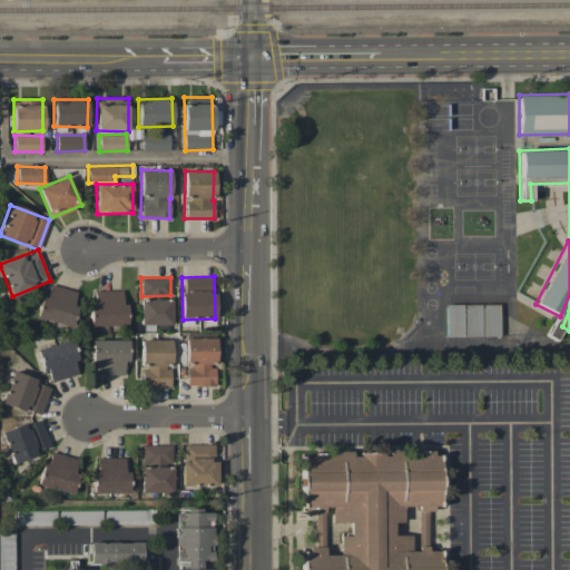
[(77,292),(50,284),(46,297),(41,296),(36,317),(71,326),(77,306),(72,305),(77,292)]
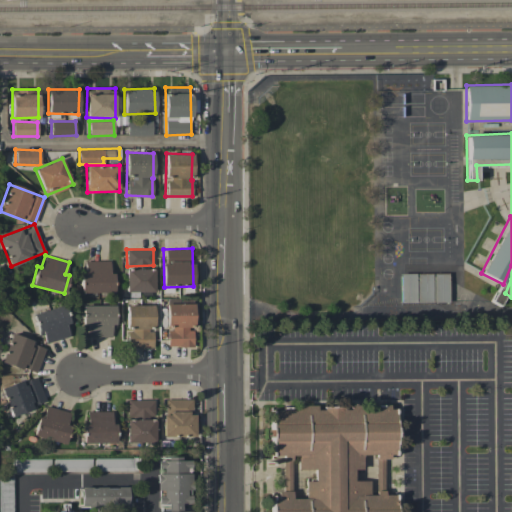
[(81,292),(114,292),(114,272),(110,272),(110,260),(85,261),(85,274),(81,274),(81,292)]
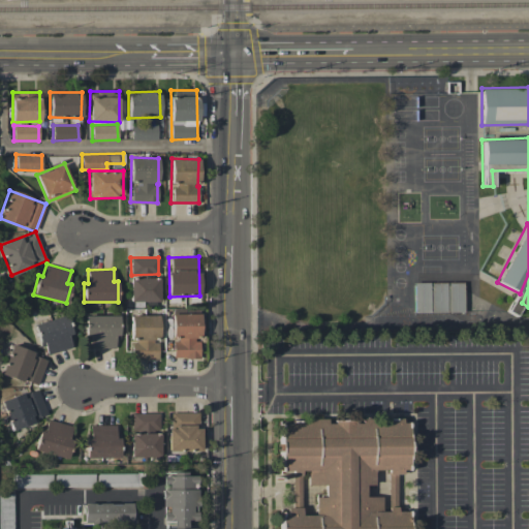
[(129,278),(130,302),(159,301),(158,277),(129,278)]
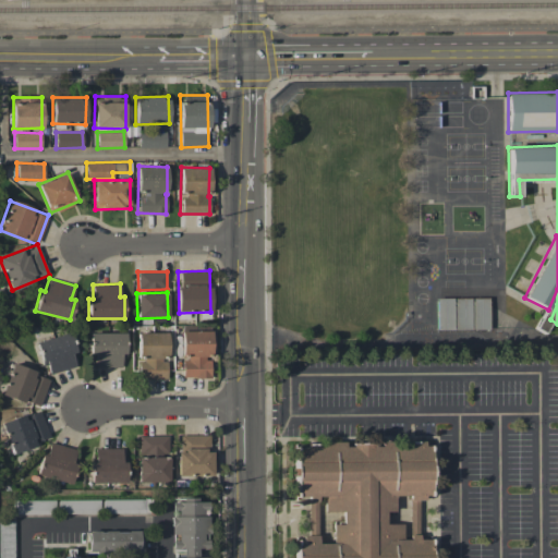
[(209,378),(210,358),(211,331),(181,330),(181,358),(182,358),(182,377),(209,378)]
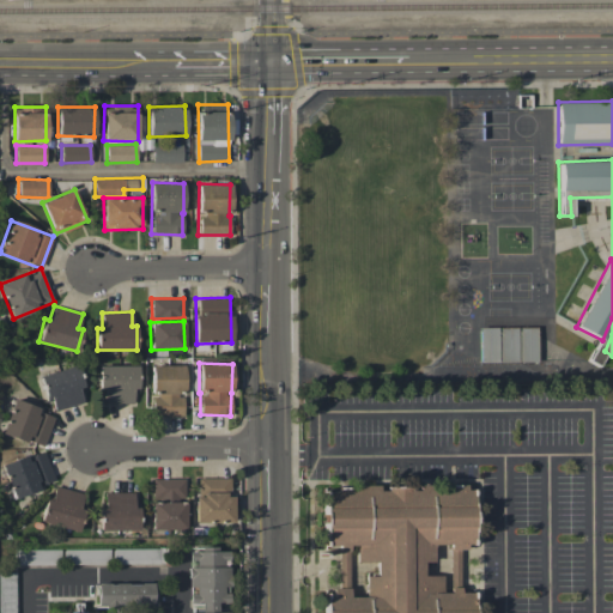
[(138,365),(98,365),(99,404),(133,402),(133,392),(138,392),(138,365)]
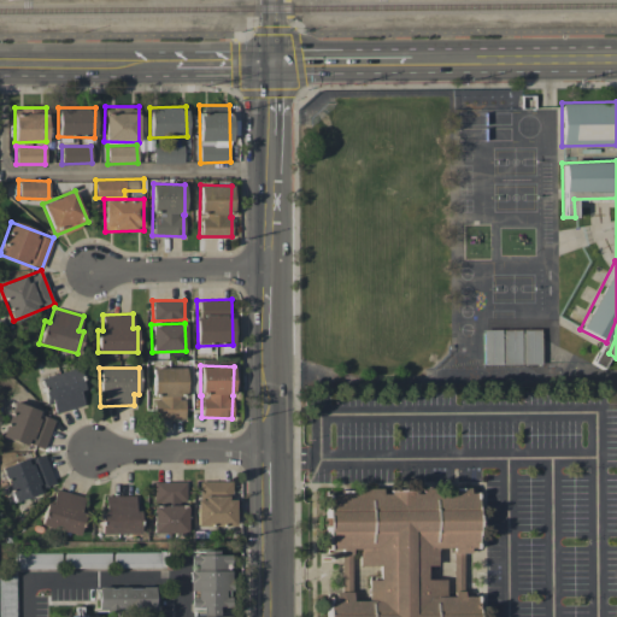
[(184,368),(153,368),(152,418),(184,418),(184,368)]
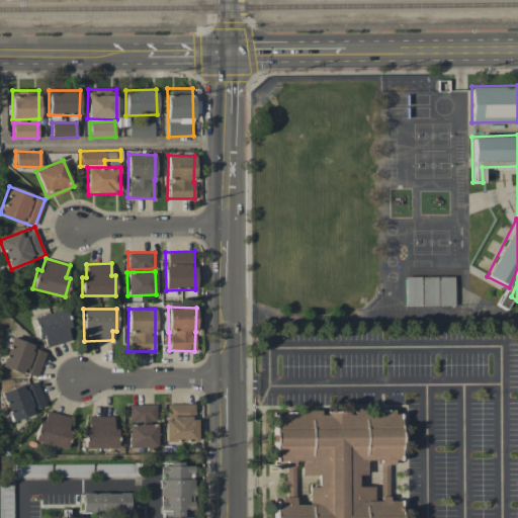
[(72,340),(66,310),(34,316),(39,340),(45,339),(46,346),(72,340)]
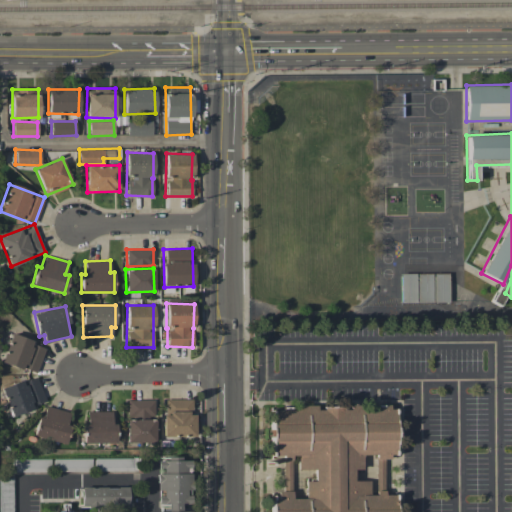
[(36,374),(46,346),(11,334),(1,361),(36,374)]
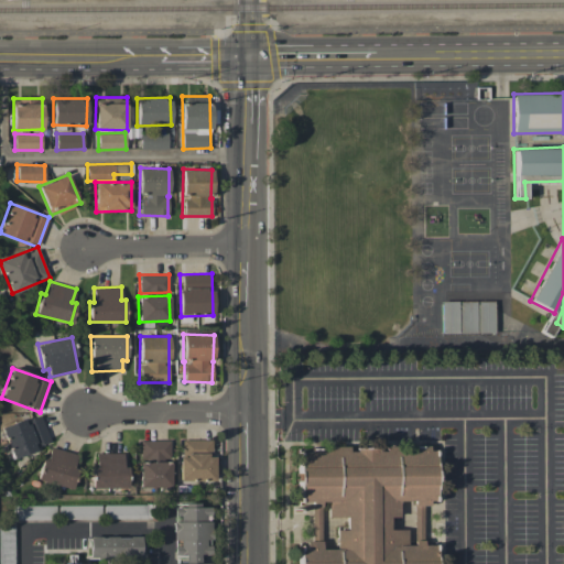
[(12,457),(51,444),(40,413),(1,427),(12,457)]
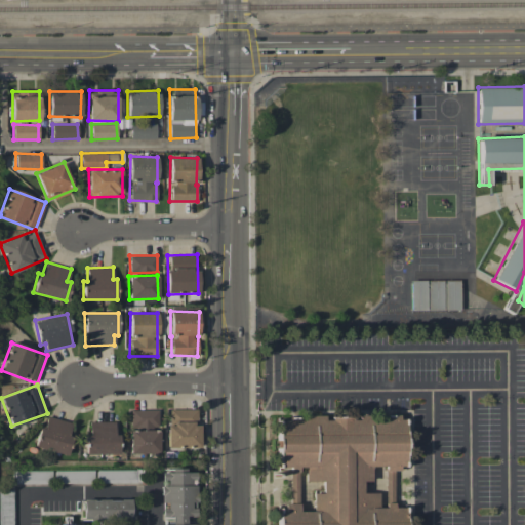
[(130,410),(131,429),(158,428),(158,409),(130,410)]
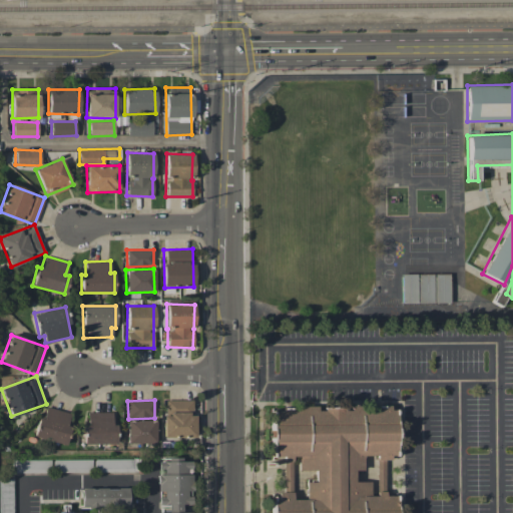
[(195,437),(194,415),(192,415),(192,400),(163,400),(164,437),(195,437)]
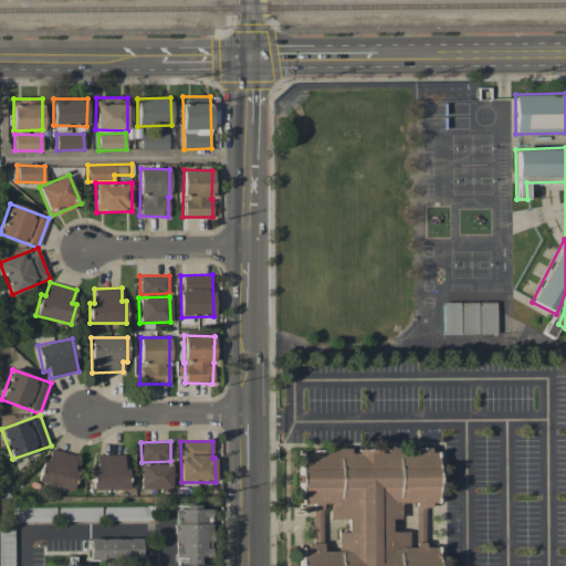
[(39,482),(72,491),(77,470),(73,469),(77,456),(48,448),(39,482)]
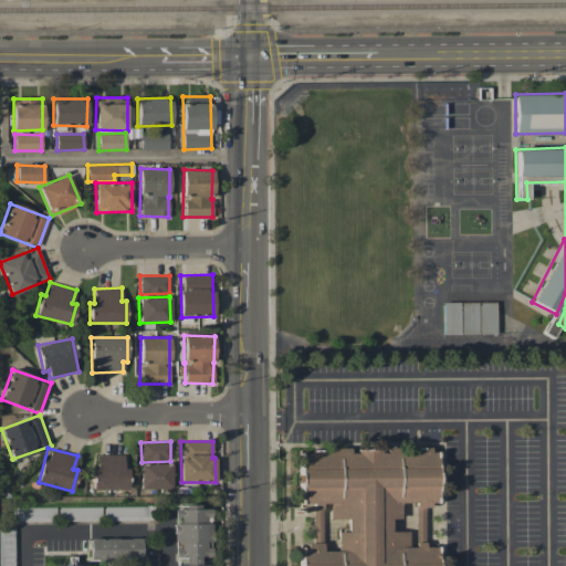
[(293,565),(292,450),(436,448),(437,565),(293,565)]
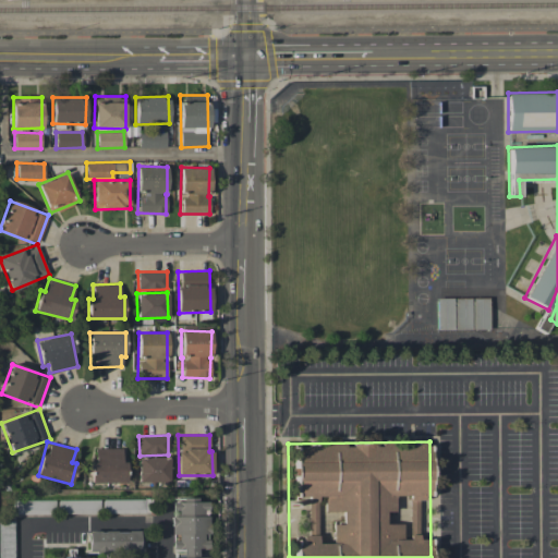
[(125,483),(125,461),(122,460),(122,448),(95,448),(95,462),(91,462),(91,482),(125,483)]
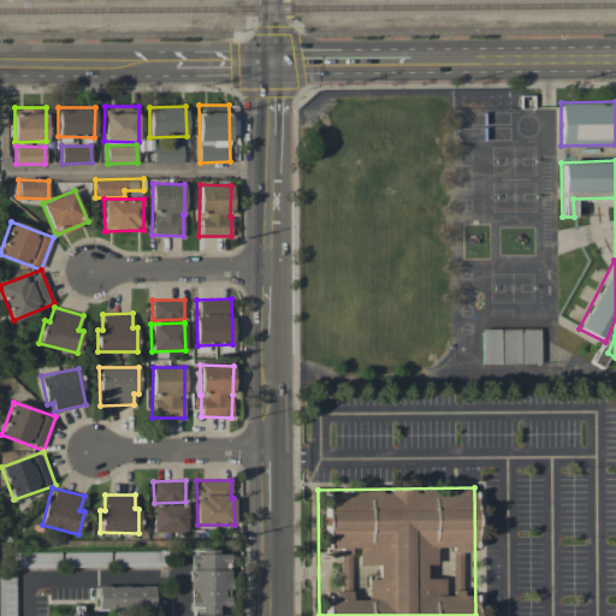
[(153,532),(187,531),(185,504),(152,505),(153,532)]
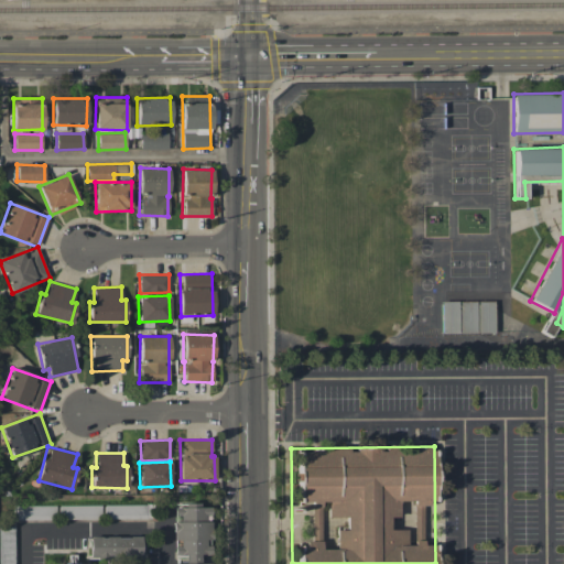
[(173,563),(209,563),(209,562),(201,562),(201,555),(210,555),(209,507),(201,507),(201,503),(173,505),(173,563)]
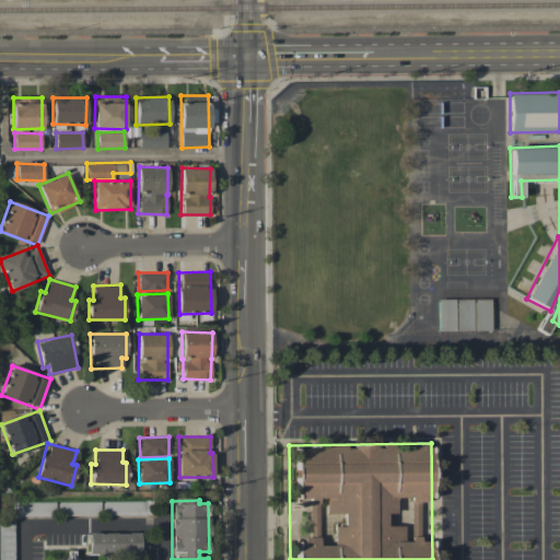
[(55,501),(12,502),(13,517),(55,516),(55,501)]
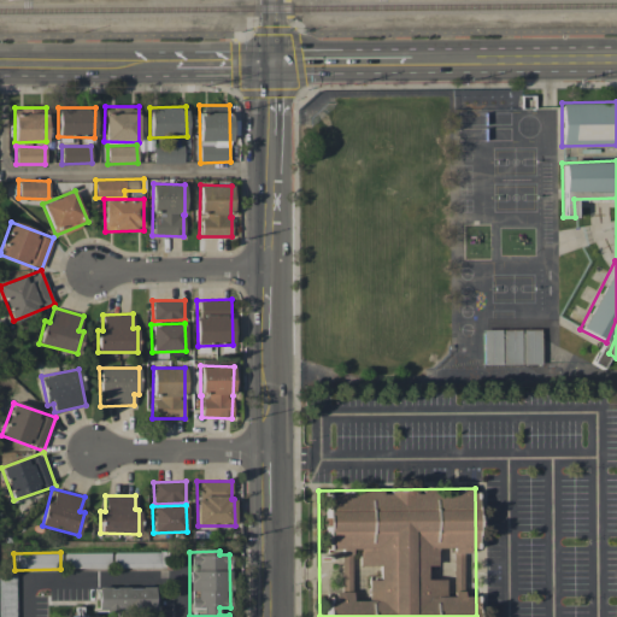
[(113,552),(113,568),(164,568),(164,552),(113,552)]
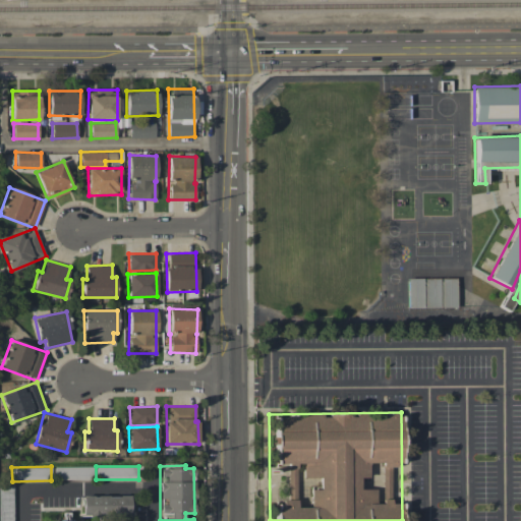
[(0,520),(13,520),(13,485),(0,484),(0,520)]
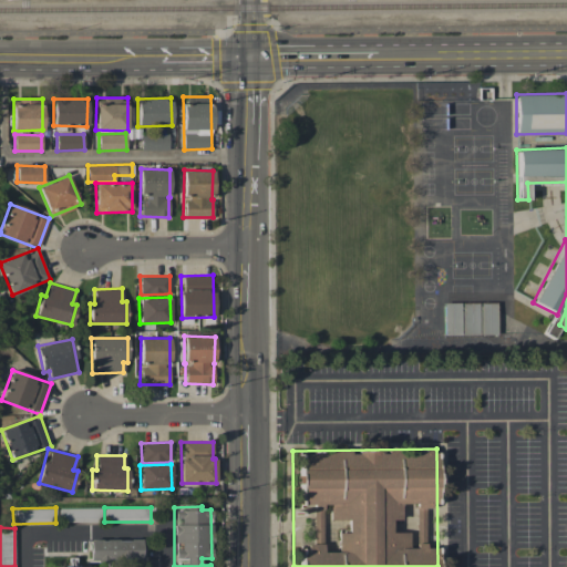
[(141,539),(90,540),(90,562),(142,560),(141,539)]
